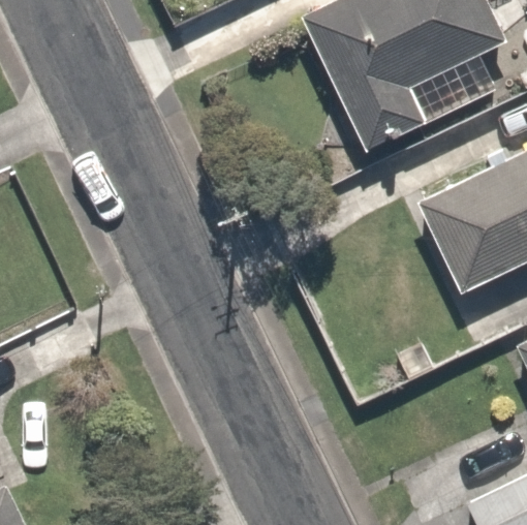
[(505,43),(483,0),(342,0),(301,21),(366,152),(496,91),(477,57),(505,43)]
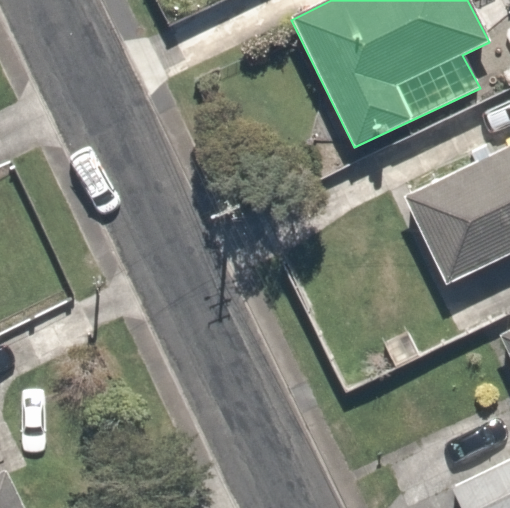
[(509,145),(404,196),(445,287),(509,254),(509,145)]
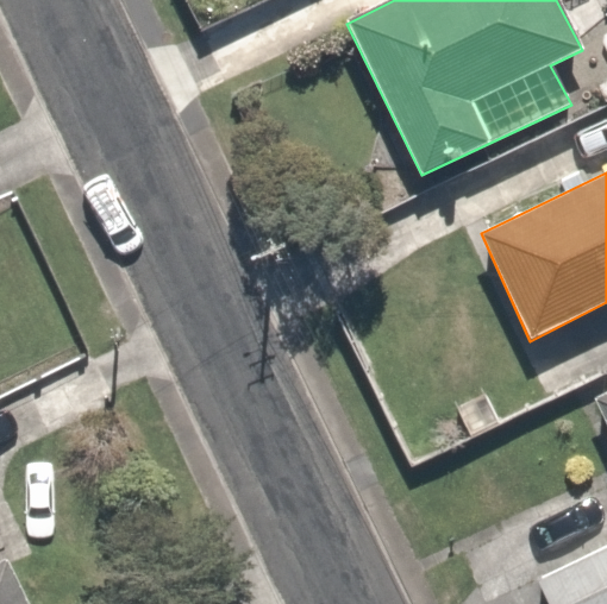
[(606,390),(590,398),(606,431),(606,390)]
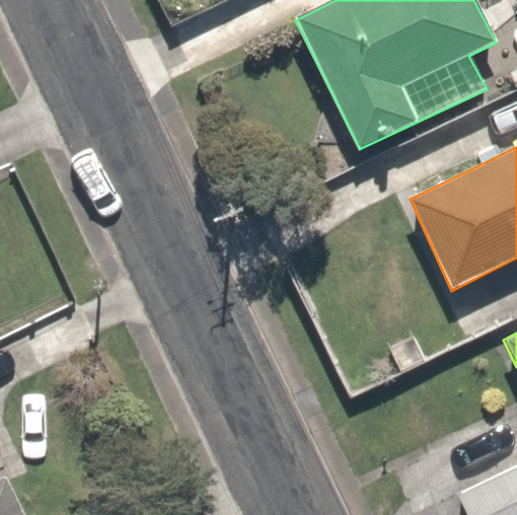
[(516,467),(457,496),(465,514),(516,514),(516,467)]
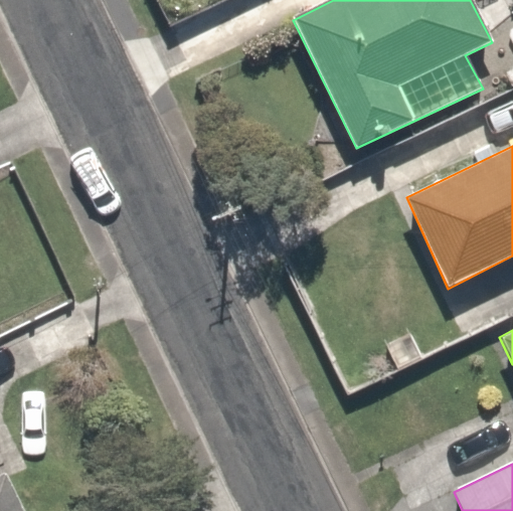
[(23,510),(5,473),(0,475),(0,510),(23,510)]
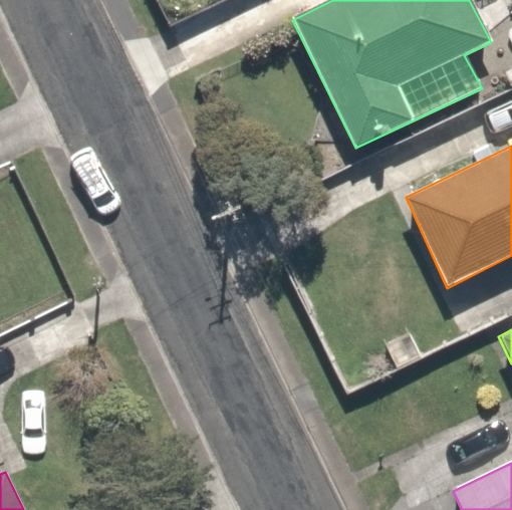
All buildings are outlined.
